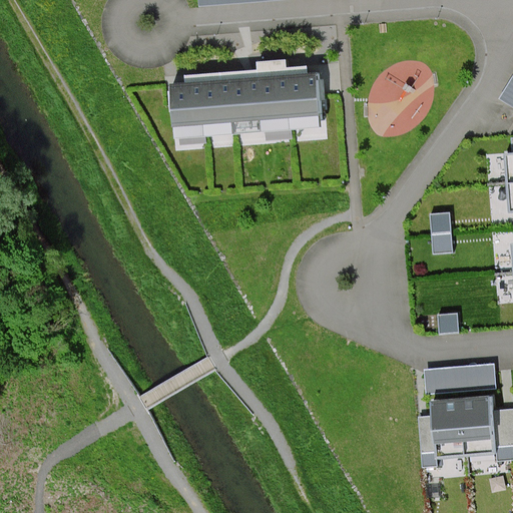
[(186,84),(171,85),(174,139),(322,128),(318,74),(309,74),(308,67),(287,68),(286,60),(258,63),(258,71),(185,76),(186,84)]
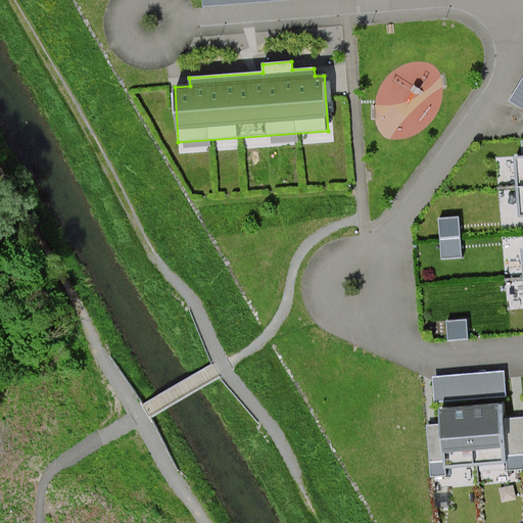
[(522,78),(510,100),(522,108),(522,78)]
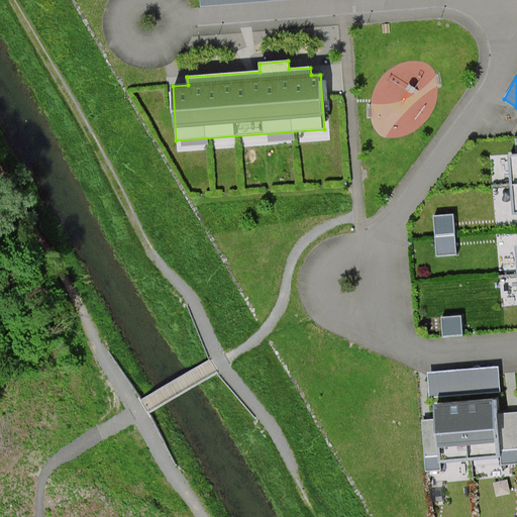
[(505,177),(516,176),(515,152),(503,153),(505,177)]
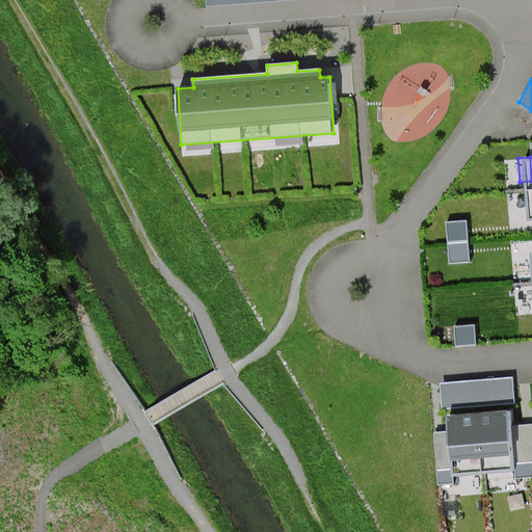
[(447,222),(449,244),(469,243),(467,220),(447,222)]
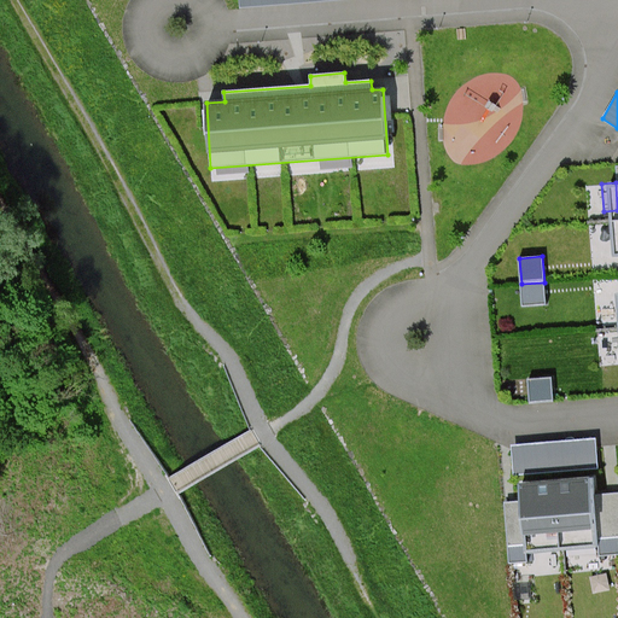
[(522,284),(523,307),(546,305),(544,283),(522,284)]
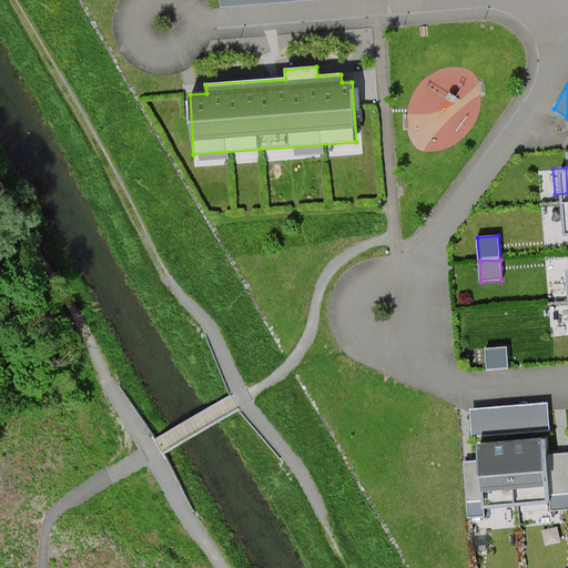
[(507,347),(485,350),(487,371),(508,368),(507,347)]
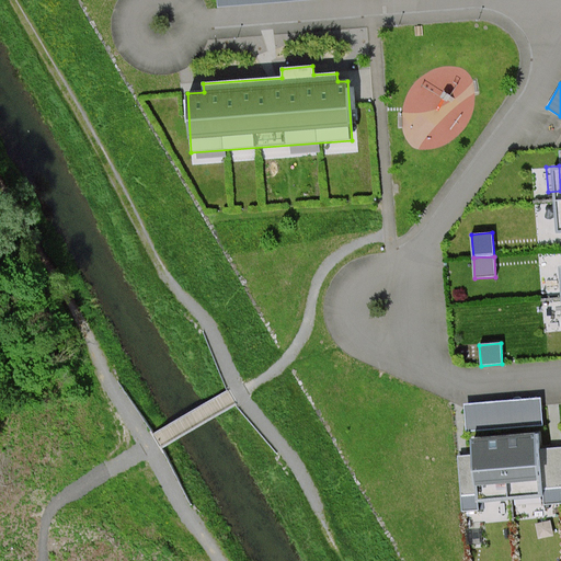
[(541,398),(465,404),(467,433),(544,426),(541,398)]
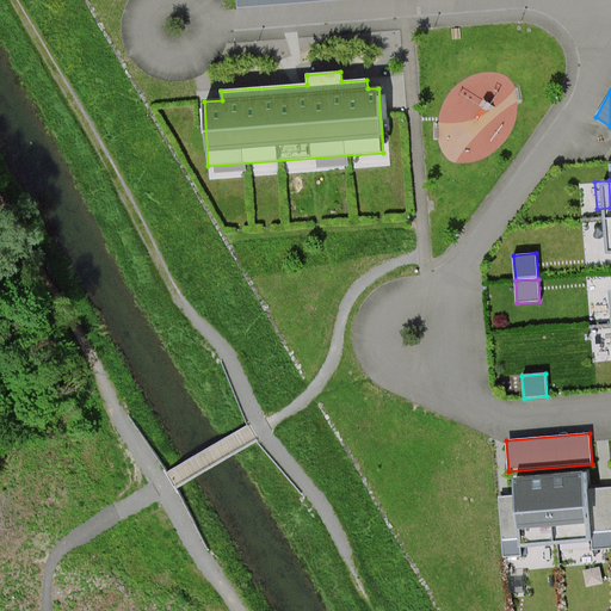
[(588,526),(584,474),(516,479),(520,531),(588,526)]
